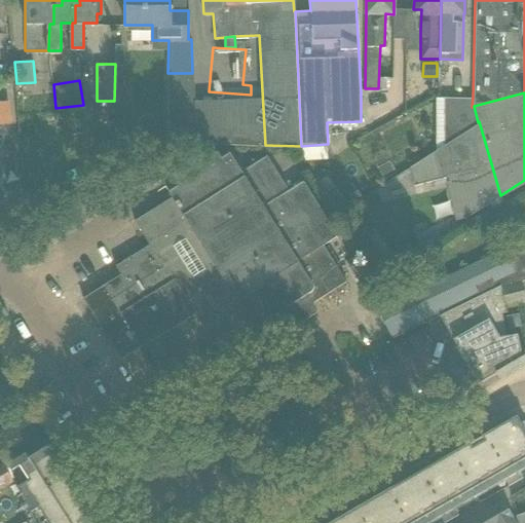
[(458,97),(457,135),(478,122),(474,106),(472,107),(473,97),(458,97)]
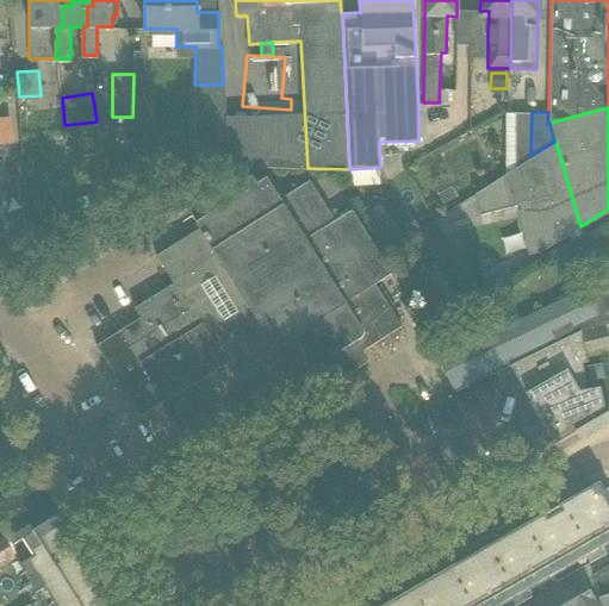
[(227,145),(227,164),(266,167),(246,114),(227,116),(227,139),(227,145)]
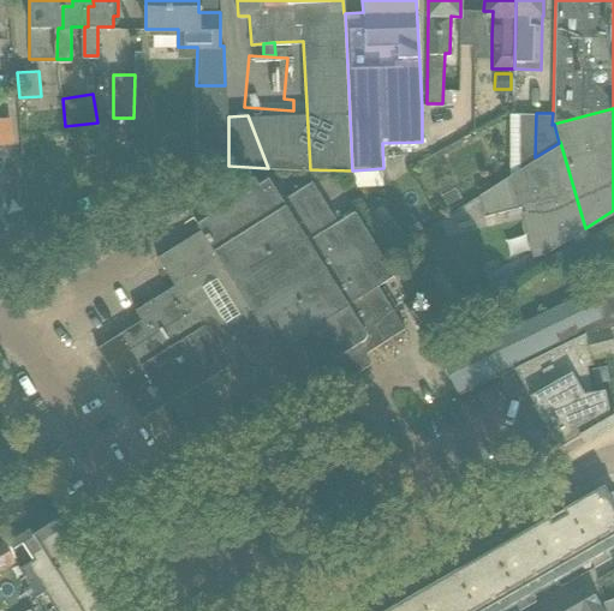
[(559,143),(535,157),(535,159),(506,178),(478,195),(483,215),(499,211),(513,208),(520,207),(532,256),(543,253),(585,228),(560,142),(559,143)]
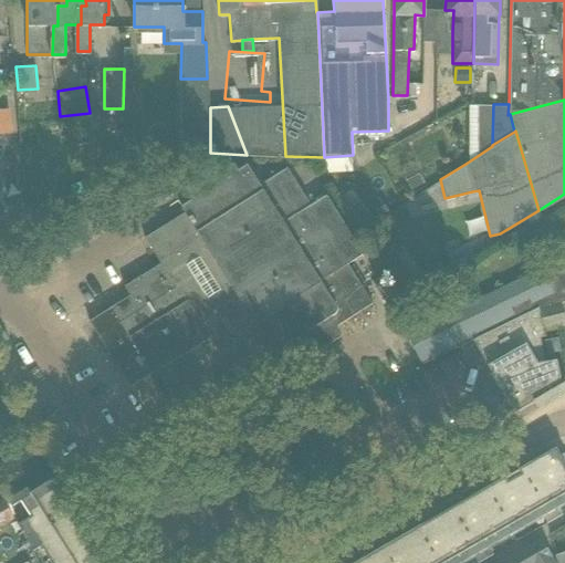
[(180,138),(180,152),(210,153),(210,138),(180,138)]
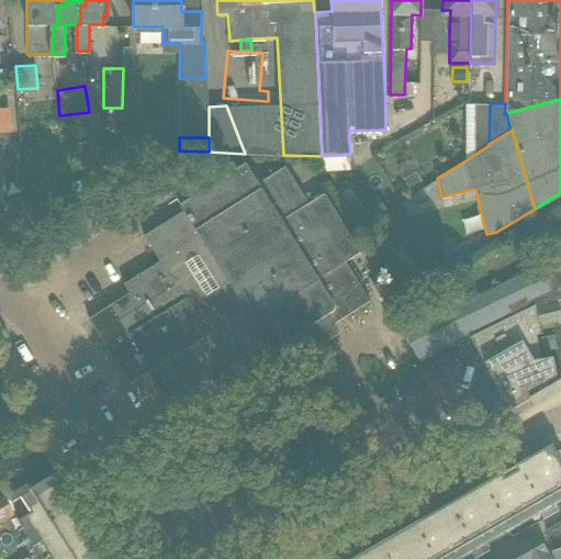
[(323,330),(369,300),(345,260),(360,250),(323,192),(307,202),(283,165),(257,182),(244,163),(235,168),(231,161),(183,191),(188,199),(179,204),(182,210),(143,234),(144,236),(145,235),(149,243),(148,244),(158,260),(122,282),(127,292),(88,317),(98,334),(101,332),(116,356),(113,358),(128,382),(149,368),(150,370),(213,331),(231,358),(225,362),(237,382),(295,346),(296,345),(298,343),(298,341),(296,338),(315,327),(316,328),(318,330),(321,330),(323,330)]
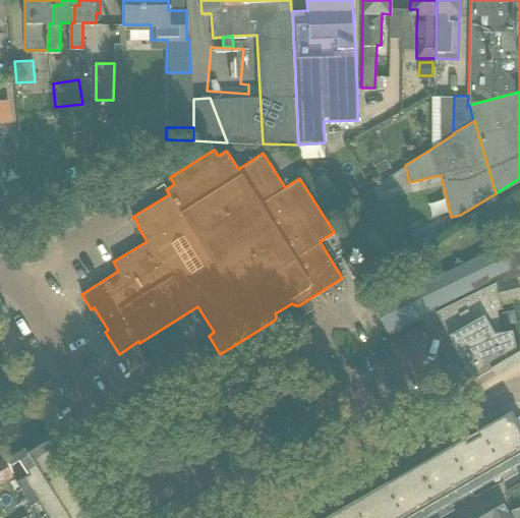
[(386,158),(374,164),(380,172),(390,166),(386,158)]
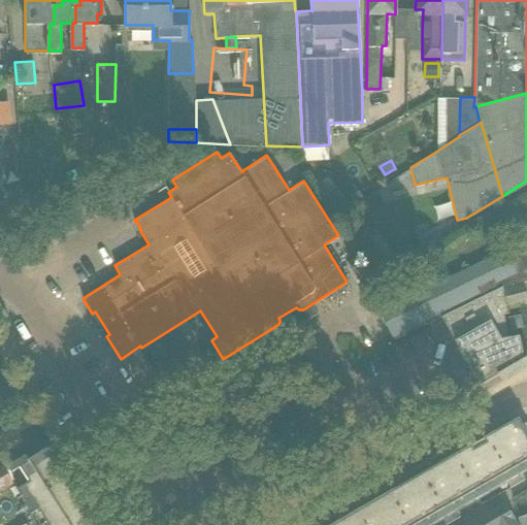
[(358,238),(381,272),(397,262),(374,228),(358,238)]
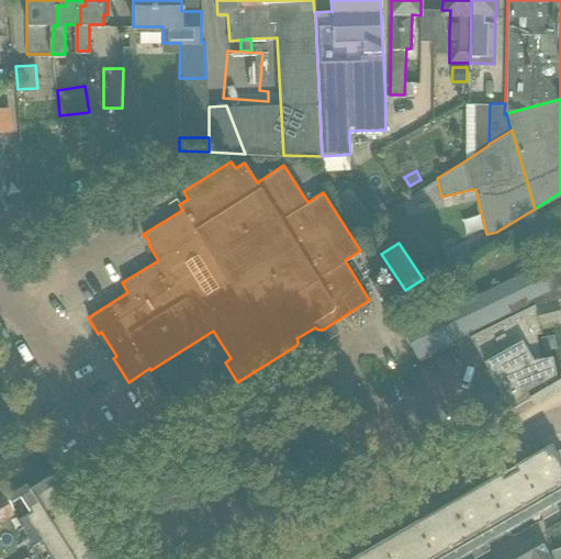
[(560,268),(557,255),(554,256),(435,314),(430,305),(399,321),(417,360),(485,327),(516,312),(535,302),(536,308),(540,327),(560,322),(560,310),(558,299),(560,297),(560,268)]
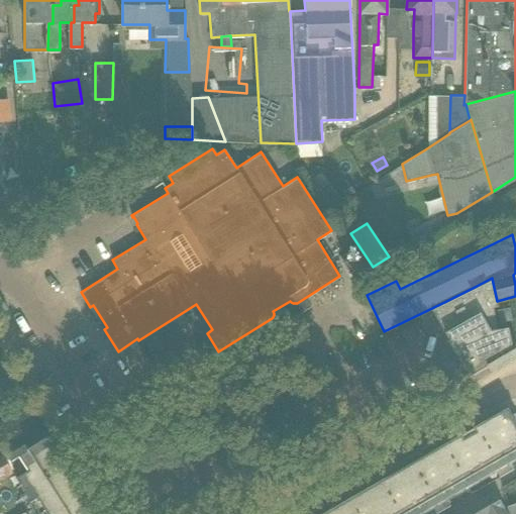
[(497,329),(492,306),(497,305),(491,280),(430,309),(470,377),(487,367),(490,372),(515,355),(515,346),(509,335),(507,327),(497,329)]
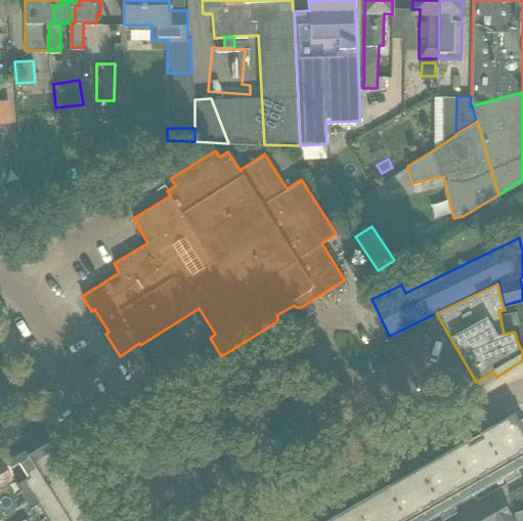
[(504,314),(506,326),(517,323),(515,311),(504,314)]
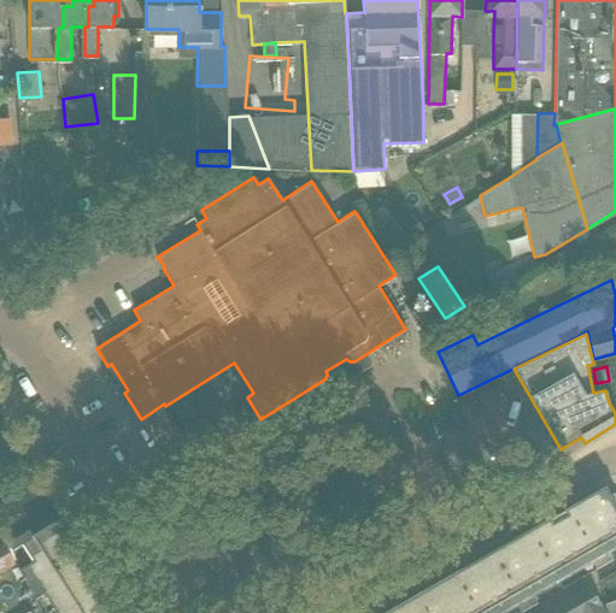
[(480,612),(511,595),(521,611),(537,602),(527,587),(587,552),(596,567),(611,559),(603,543),(615,535),(615,505),(605,487),(383,612),(480,612)]
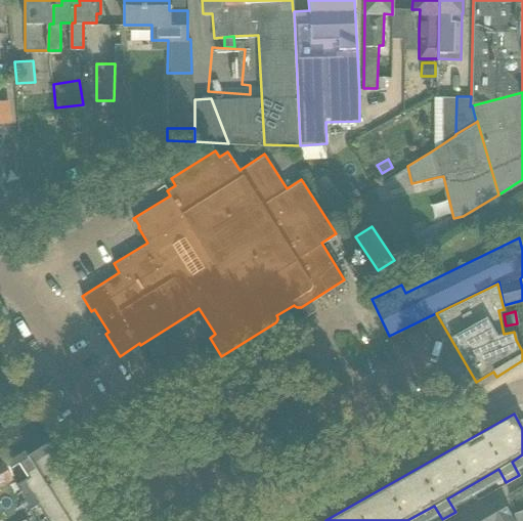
[(63,475),(53,460),(59,457),(49,441),(28,454),(25,449),(7,460),(9,467),(18,462),(28,476),(15,483),(23,496),(51,479),(52,481),(63,475)]
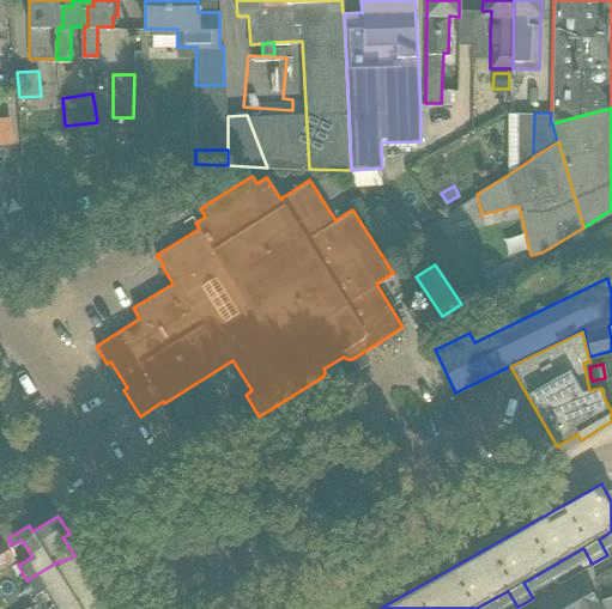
[(0,565),(13,559),(5,541),(0,543),(0,565)]
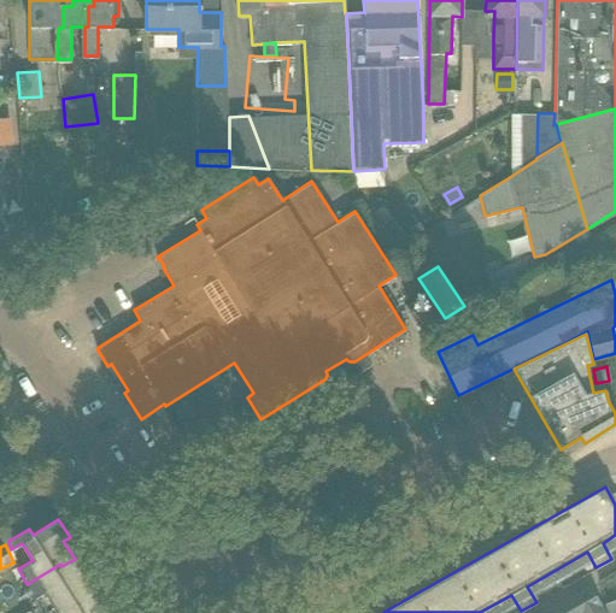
[(63,612),(97,591),(75,559),(62,566),(60,564),(27,584),(34,599),(44,593),(56,612),(63,612)]
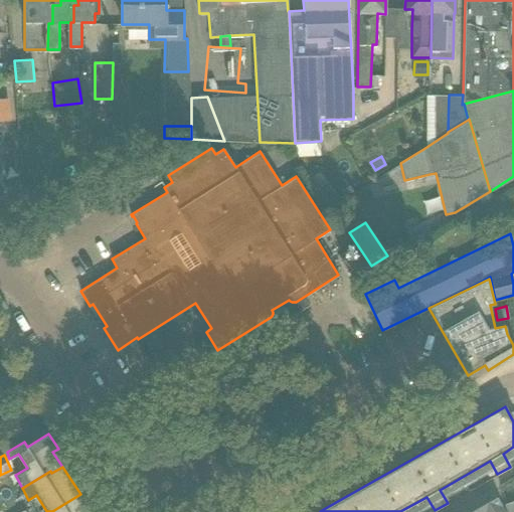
[(494,511),(505,506),(504,503),(497,491),(457,511),(494,511)]
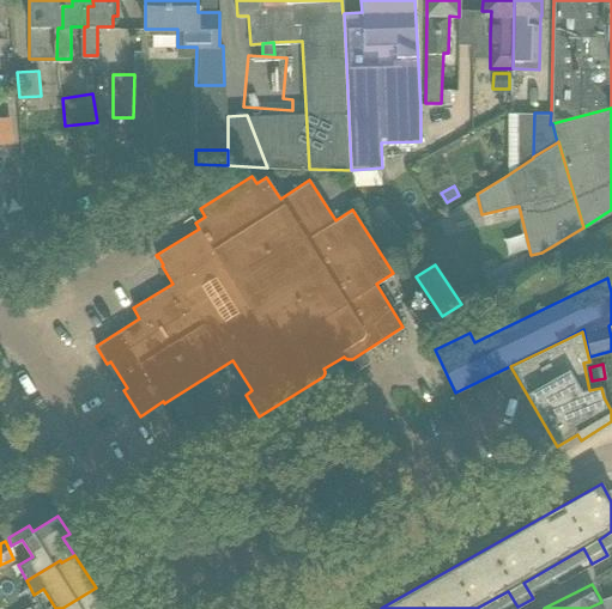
[(108,608),(96,588),(62,608),(108,608)]
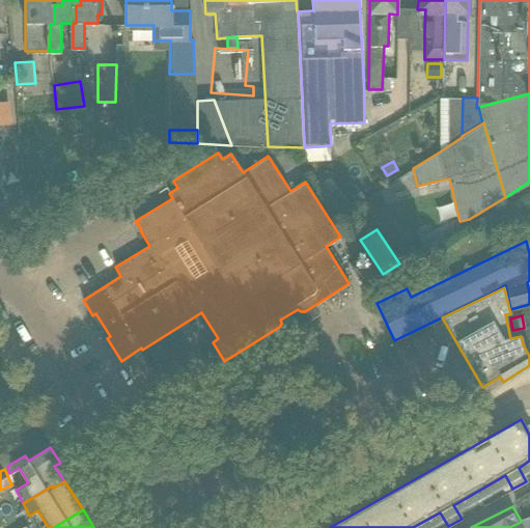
[(529,527),(529,515),(520,519),(521,522),(524,527),(529,527)]
